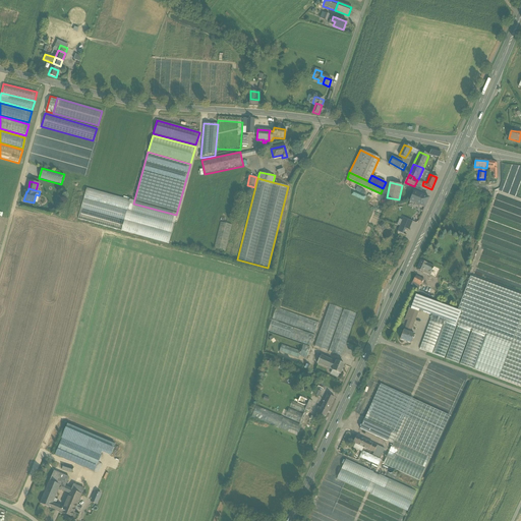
[(133,204),(87,192),(79,220),(169,243),(176,215),(133,204)]
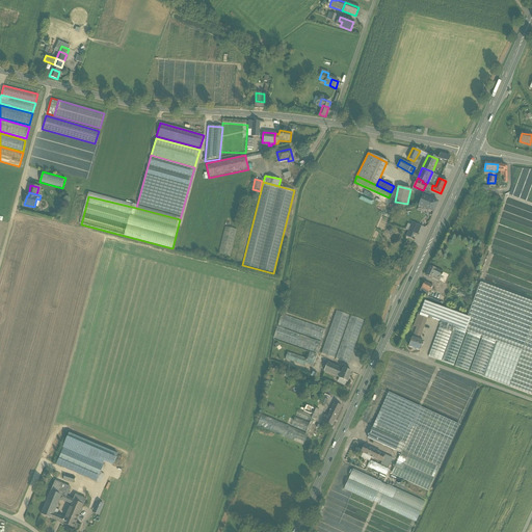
[(428,200),(423,196),(419,206),(425,209),(428,200)]
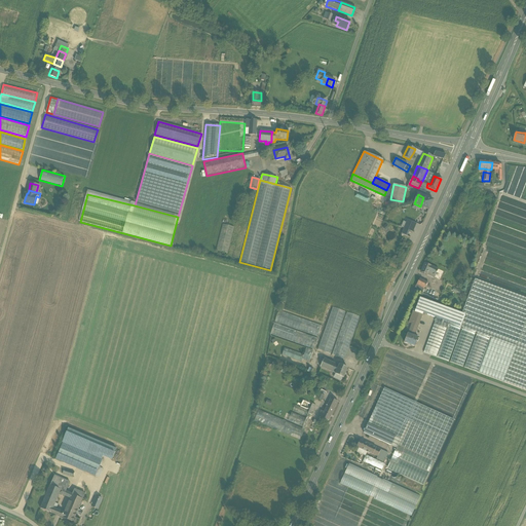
[(433,200),(423,197),(420,207),(428,210),(433,200)]
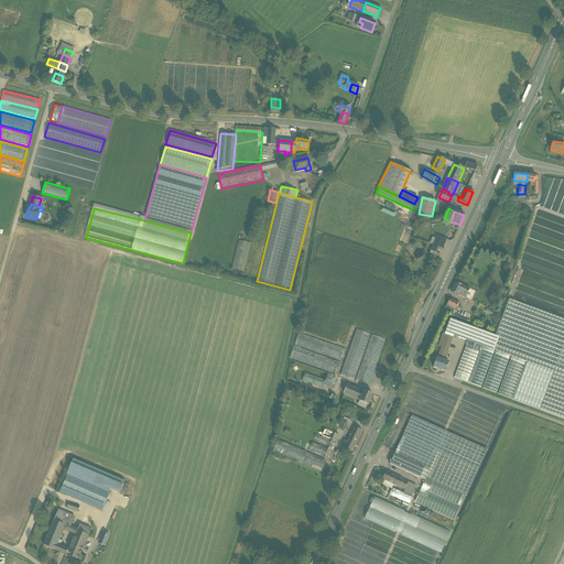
[(446,239),(436,236),(432,246),(443,250),(446,239)]
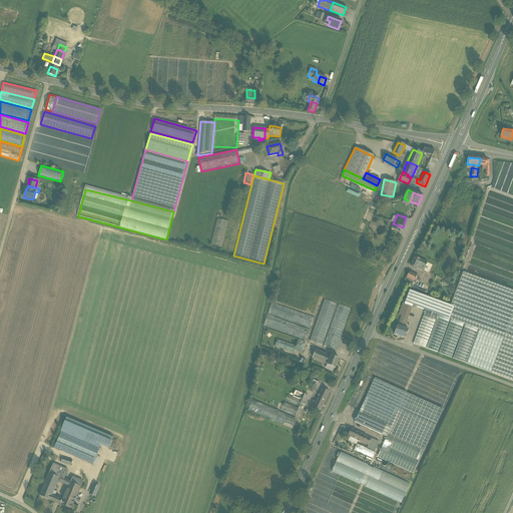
[(210,242),(221,245),(227,221),(217,218),(210,242)]
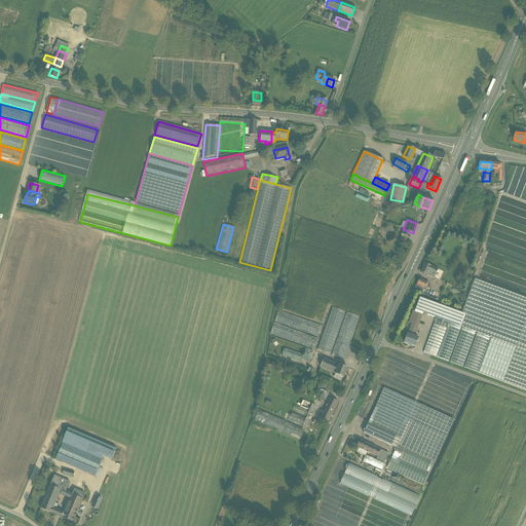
[(430,266),(425,263),(421,272),(426,274),(428,271),(430,266)]
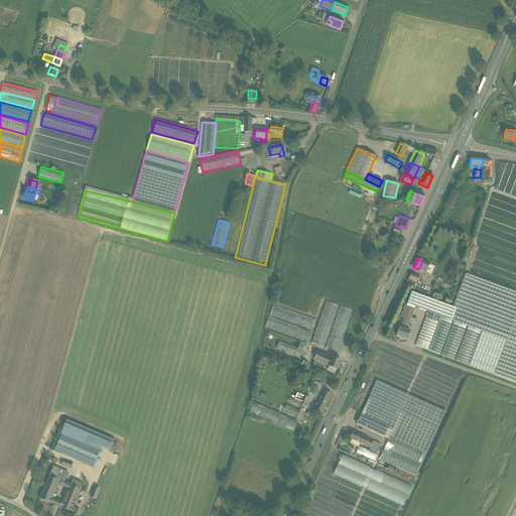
[(429,264),(422,261),(420,266),(426,269),(429,264)]
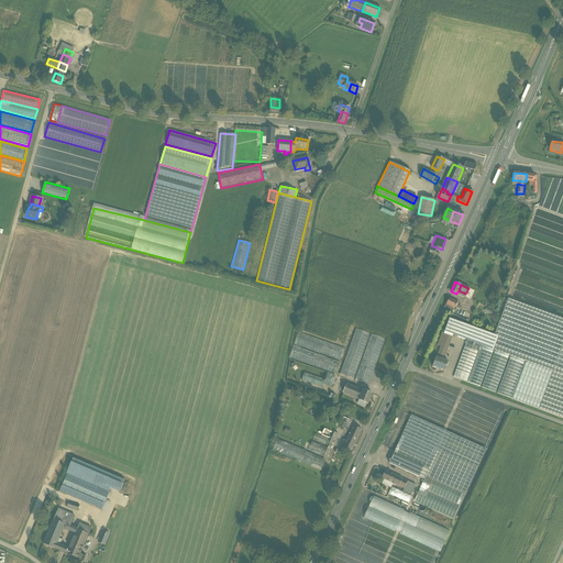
[(456,304),(449,299),(445,305),(453,309),(456,304)]
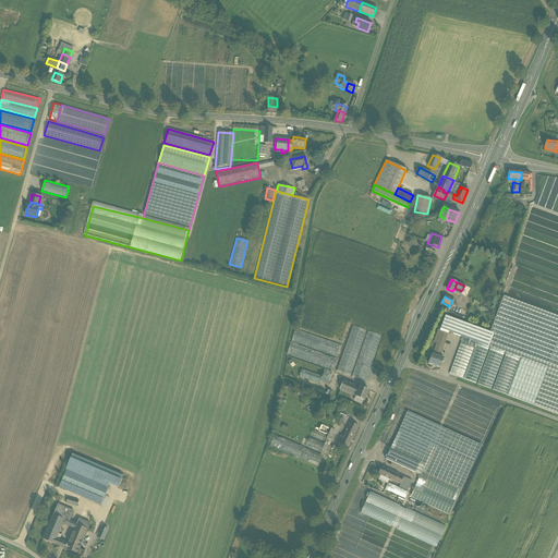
[(557,316),(504,296),(490,332),(494,334),(488,347),(489,348),(520,359),(557,373),(557,316)]
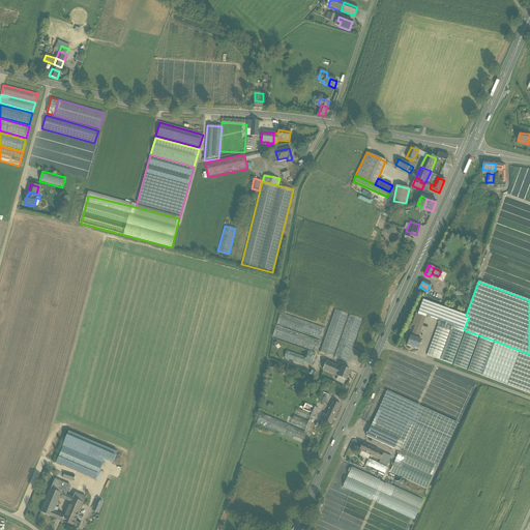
[(466,316),(423,300),(417,315),(425,318),(427,316),(439,321),(452,325),(464,329),(469,317),(466,316)]
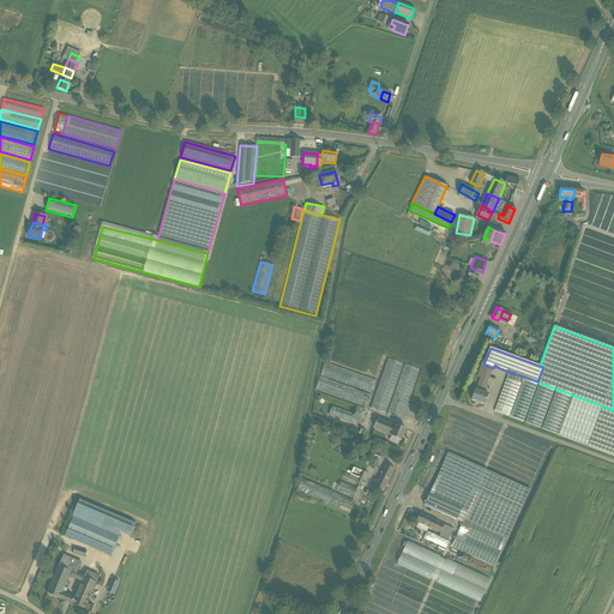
[(389,359),(371,409),(386,414),(403,365),(389,359)]
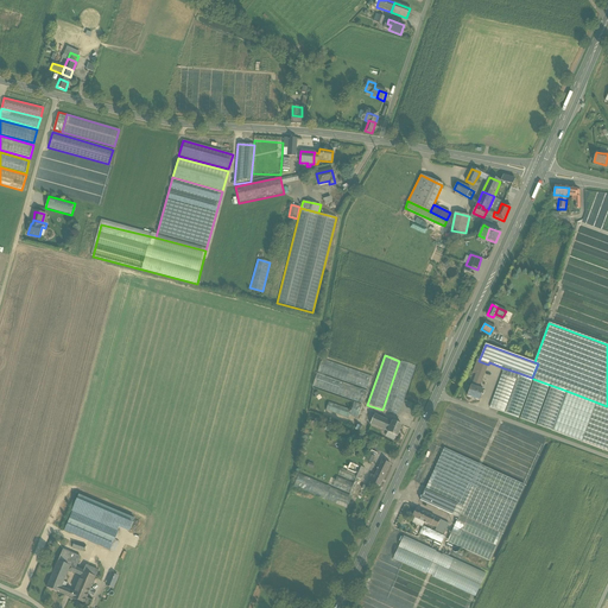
[(372,377),(322,359),(317,372),(367,390),(372,377)]
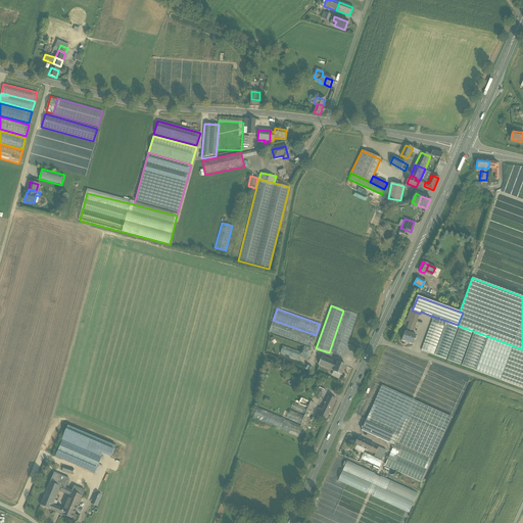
[(412,311),(411,310),(407,321),(409,322),(406,332),(412,335),(420,314),(412,311)]
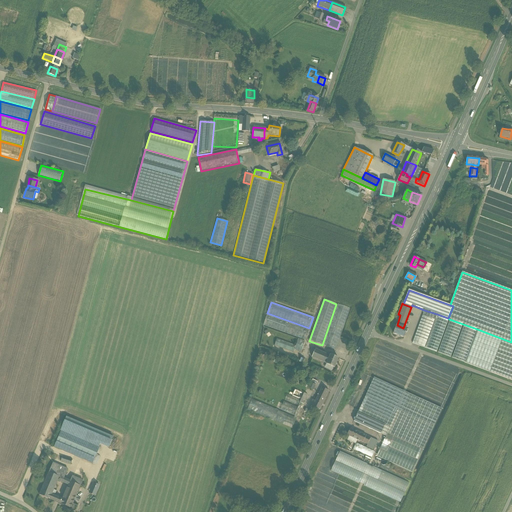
[(337,304),(323,346),(335,350),(350,309),(337,304)]
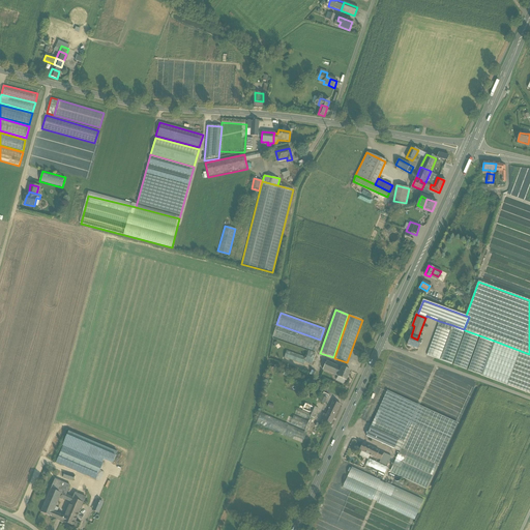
[(452,325),(439,321),(437,327),(450,331),(452,325)]
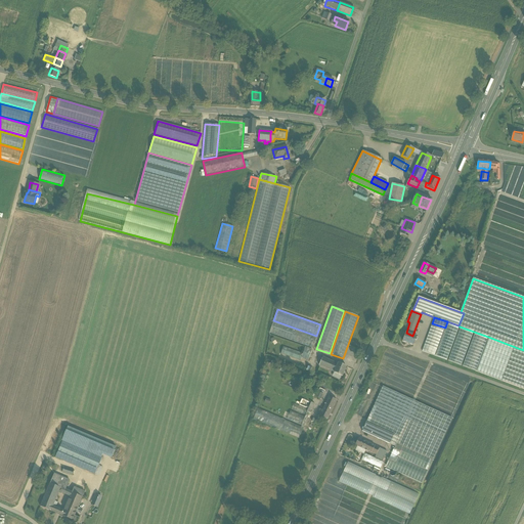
[(445,328),(432,323),(422,351),(446,360),(460,326),(459,325),(447,321),(445,328)]
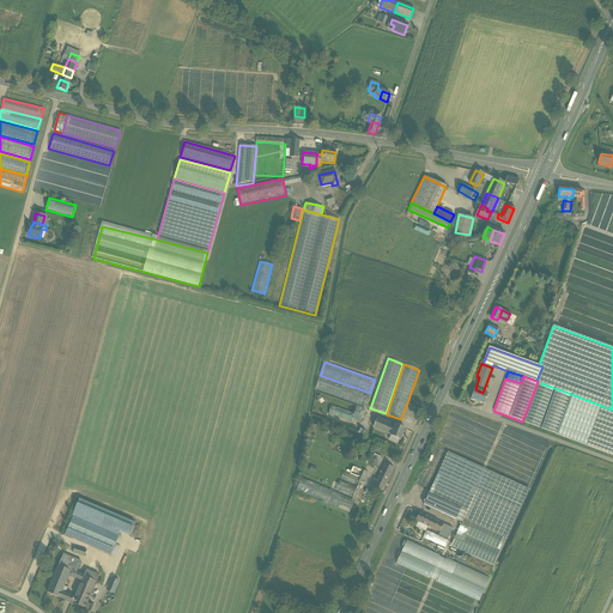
[(370,394),(320,377),(315,390),(365,407),(370,394)]
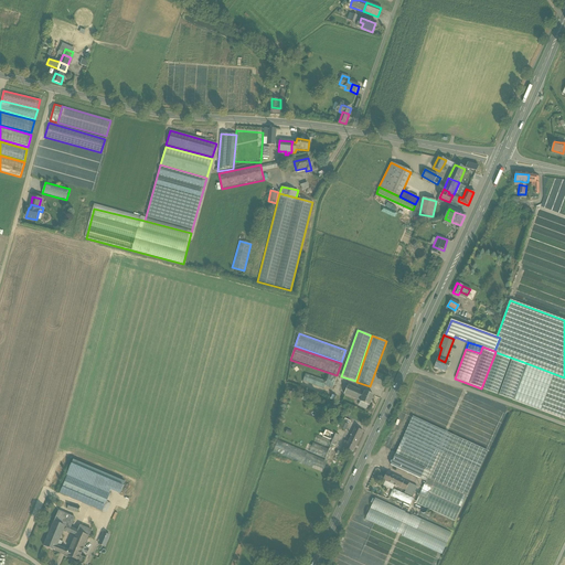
[(526,363),(496,352),(481,388),(512,400),(526,363)]
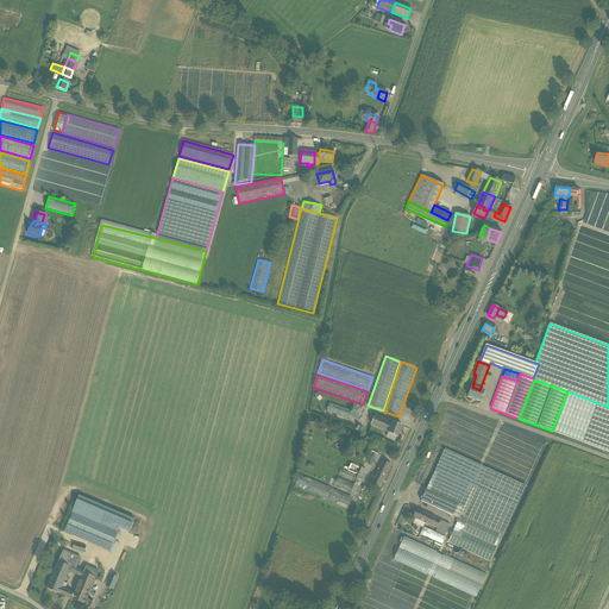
[(472,387),(468,397),(481,402),(484,391),(479,390),(472,387)]
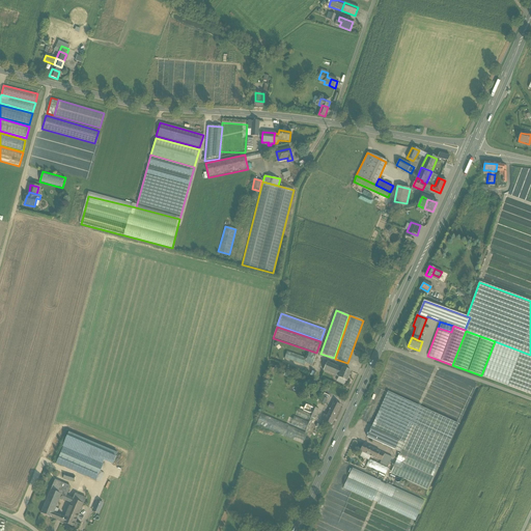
[(316,355),(289,345),(289,344),(276,339),(272,351),(306,363),(312,365),(316,355)]
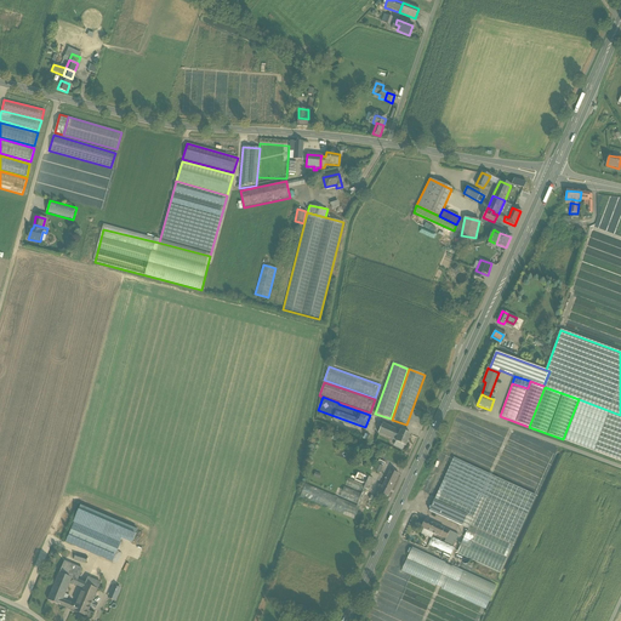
[(620,415),(579,399),(563,439),(620,461),(620,415)]
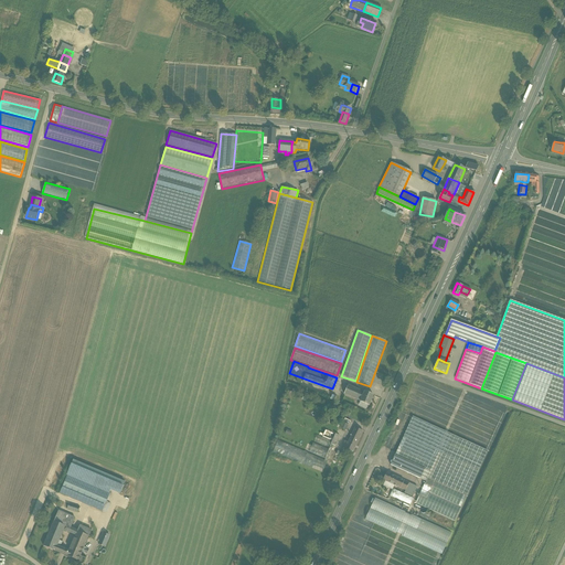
[(326,386),(289,373),(288,376),(324,390),(326,386)]
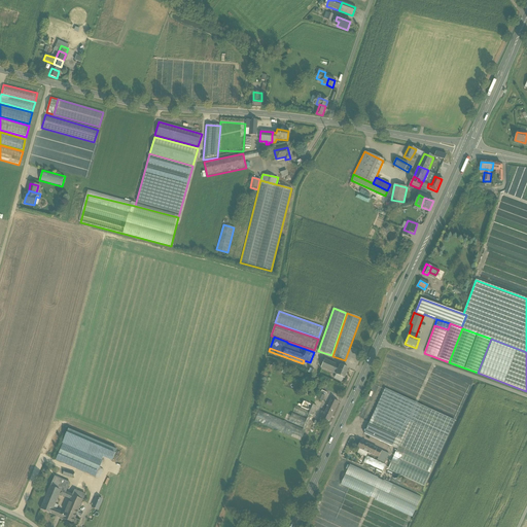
[(336,364),(324,359),(321,367),(332,373),(336,364)]
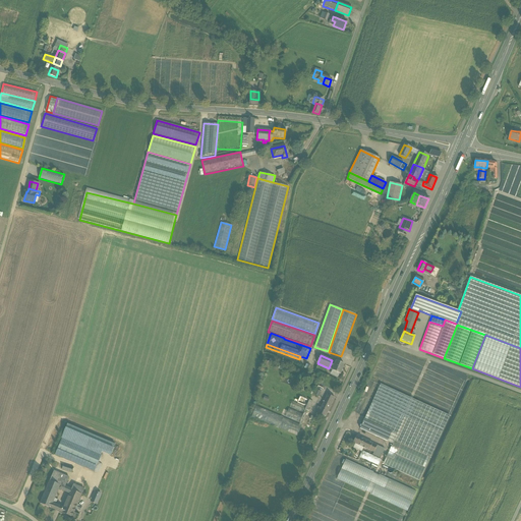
[(344,365),(336,361),(336,362),(332,370),(340,374),(344,365)]
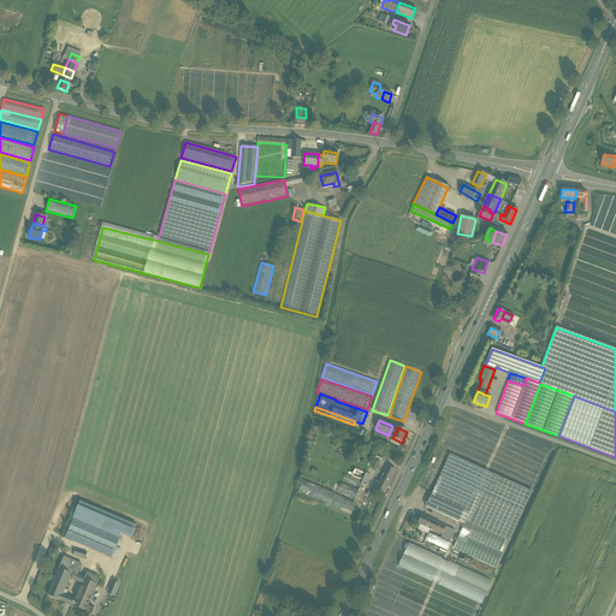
[(531,492),(450,455),(440,475),(521,513),(531,492)]
